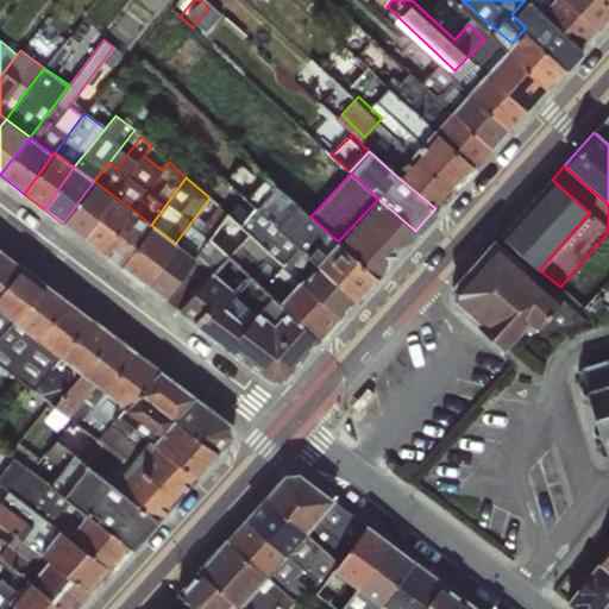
[(255,207),(272,223),(316,264),(338,242),(311,217),(267,177),(246,200),(255,207)]
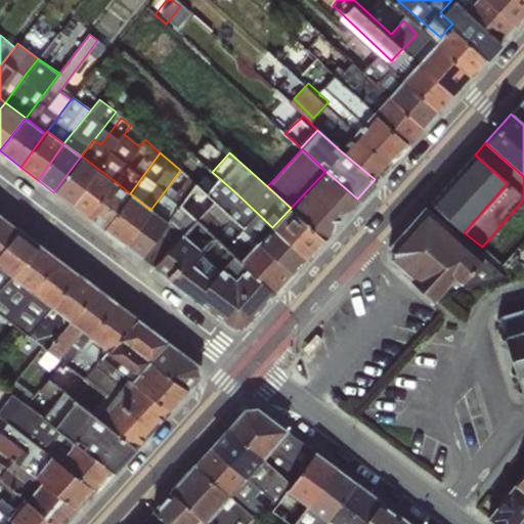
[(475,155),(473,153),(430,202),(464,232),(507,183),(475,155)]
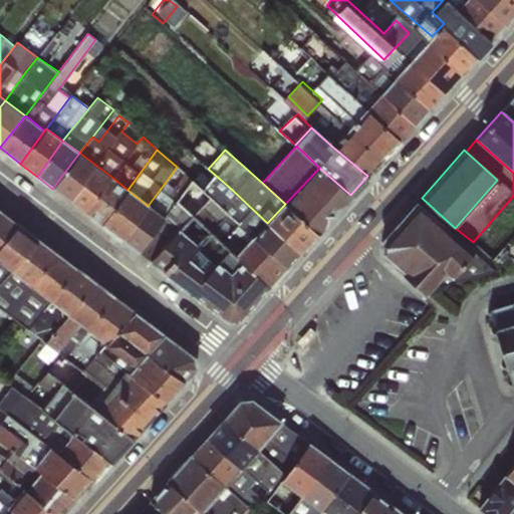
[(95,165),(79,153),(52,189),(68,201),(95,165)]
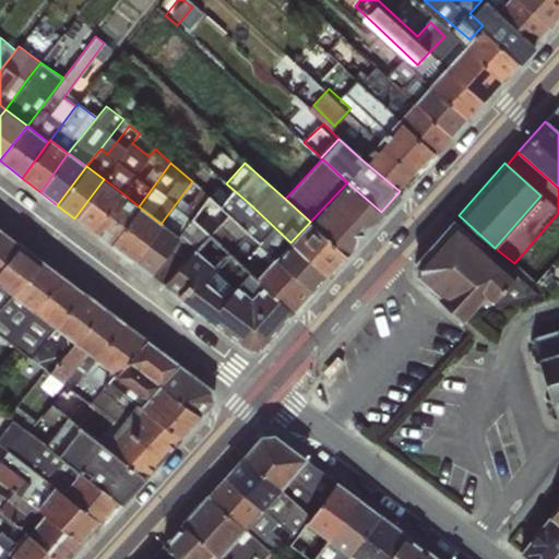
[(121,192),(104,179),(74,218),(91,232),(121,192)]
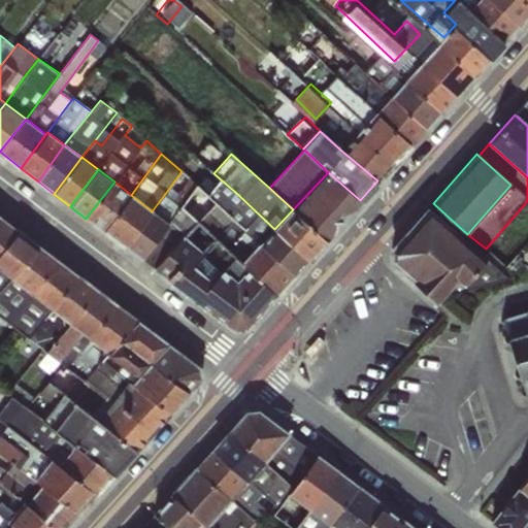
[(164,195),(180,206),(196,185),(182,171),(164,195)]
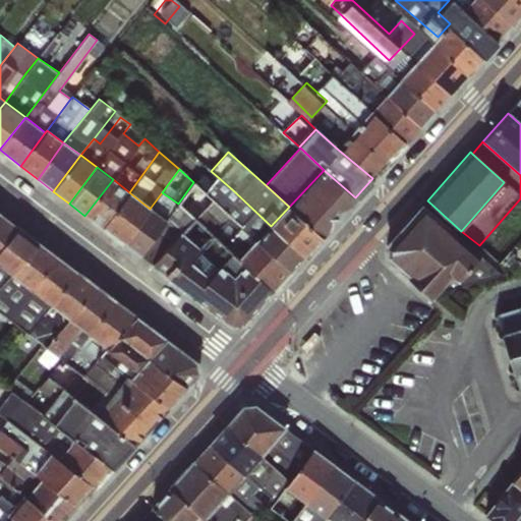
[(324,170),(289,207),(321,236),(327,230),(329,228),(329,226),(329,225),(329,223),(329,222),(328,221),(339,209),(342,208),(344,208),(345,207),(347,207),(348,206),(349,205),(355,197),(324,170)]
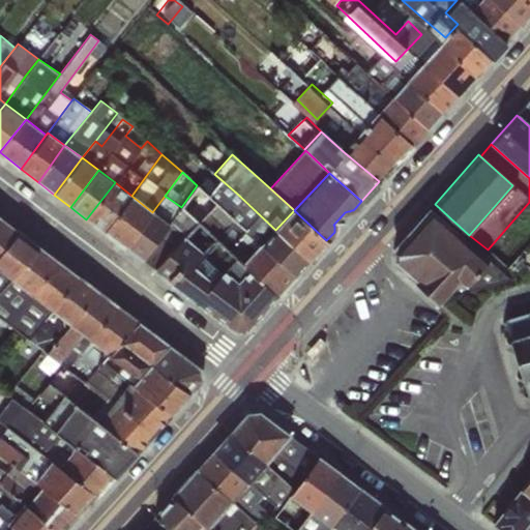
[(222,180),(208,197),(260,246),(275,230),(237,194),(222,180)]
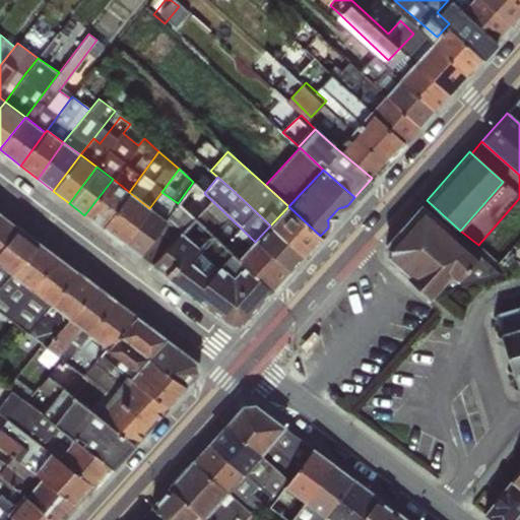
[(129,192),(113,179),(84,215),(102,228),(129,192)]
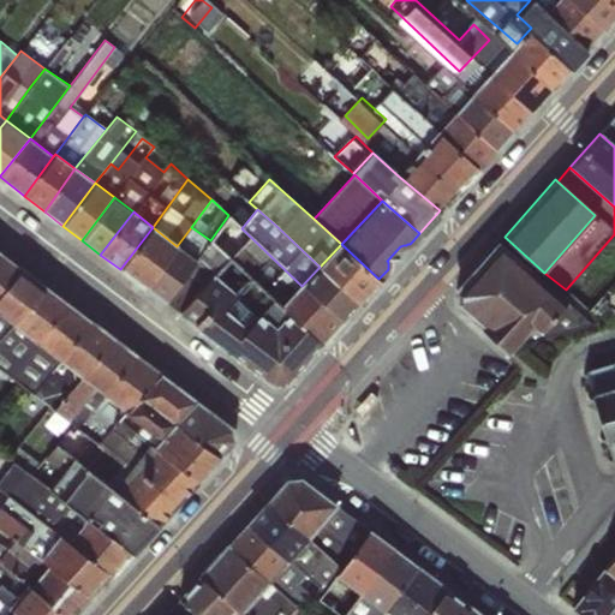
[(210,240),(196,261),(166,302),(180,312),(214,274),(215,275),(230,260),(251,280),(273,300),(281,308),(302,286),(242,228),(228,215),(210,240)]
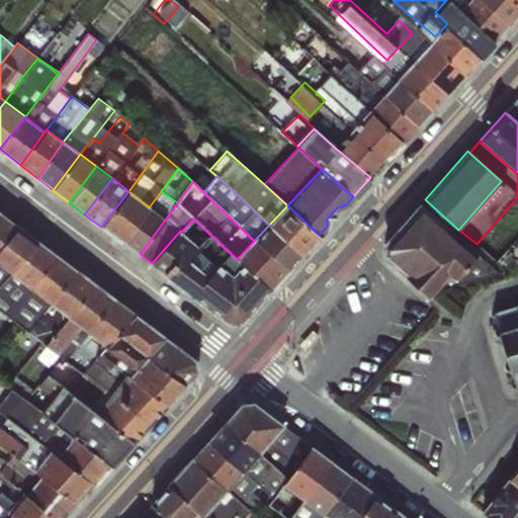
[(149,207),(128,191),(101,227),(121,242),(149,207)]
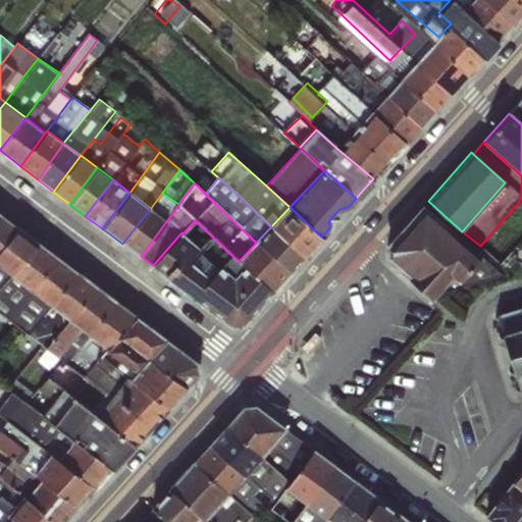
[(166,221),(178,204),(162,193),(150,209),(166,221)]
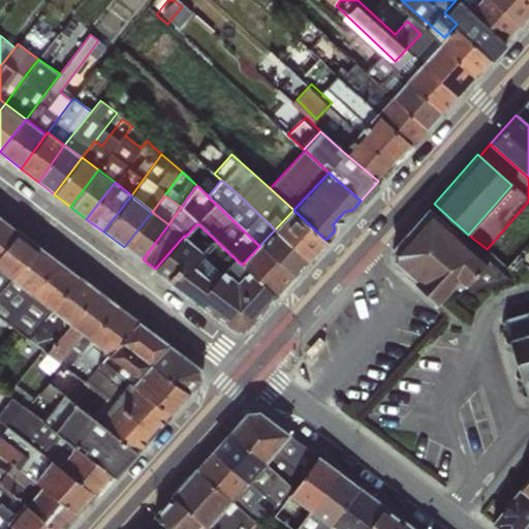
[(468,235),(434,204),(430,209),(483,255),(487,249),(468,235)]
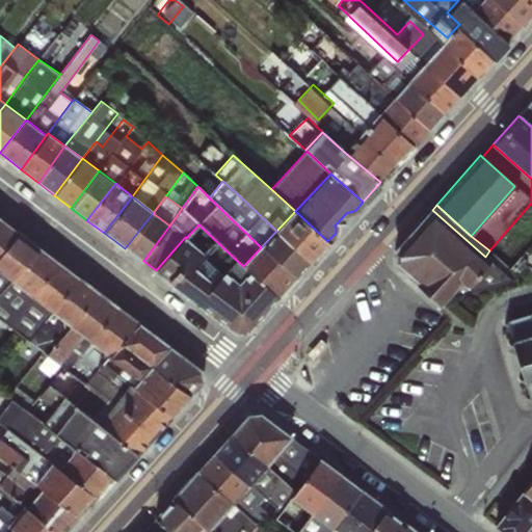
[(485,257),(432,210),(394,253),(395,266),(441,306),(459,285),(464,289),(490,261),(485,257)]
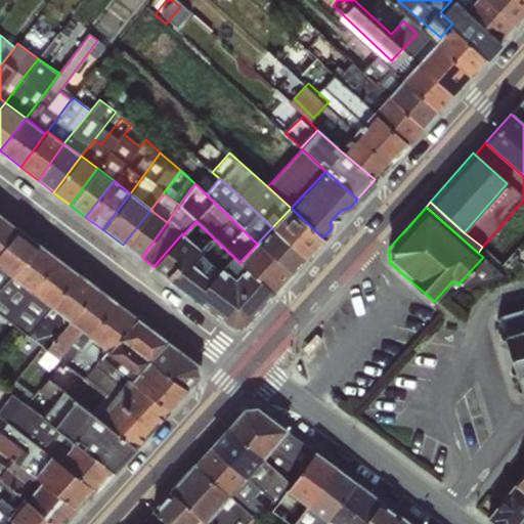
[(272,227),(305,257),(322,237),(291,208),(272,227)]
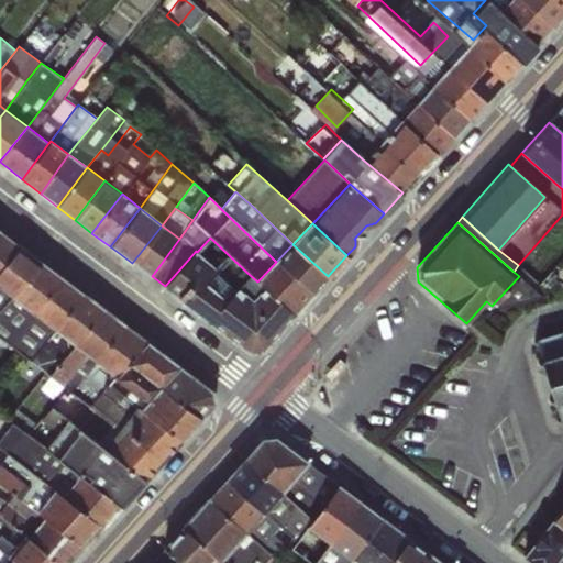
[(179,239),(162,225),(132,263),(151,278),(152,276),(179,239)]
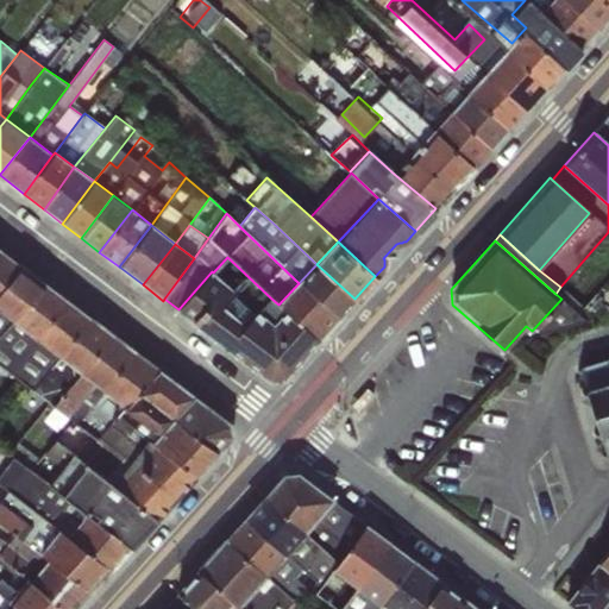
[(0,290),(20,267),(0,250),(0,290)]
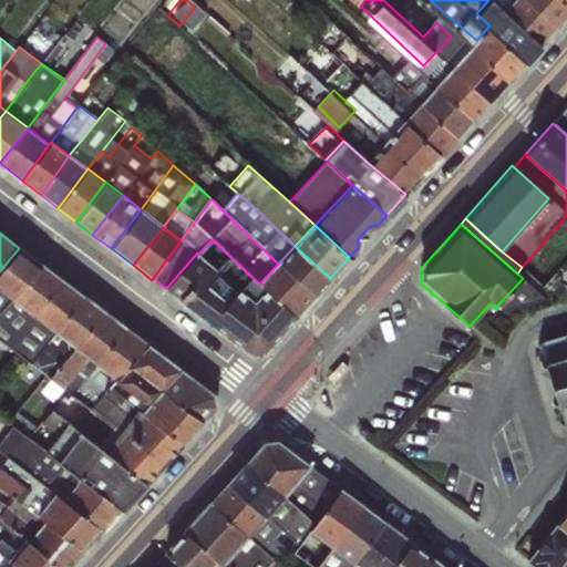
[(278,264),(316,295),(330,278),(295,246),(278,264)]
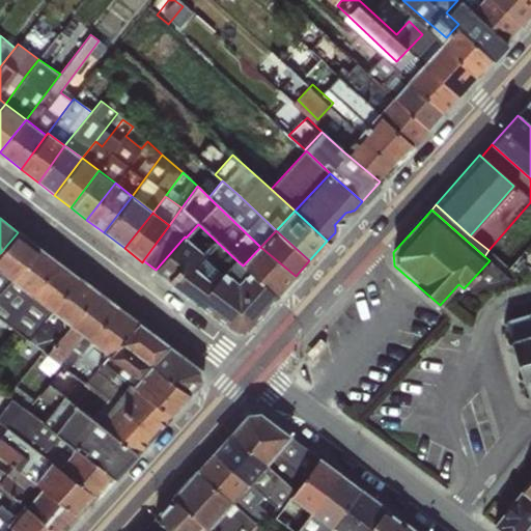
[(0,268),(14,277),(39,249),(18,232),(0,253),(0,268)]
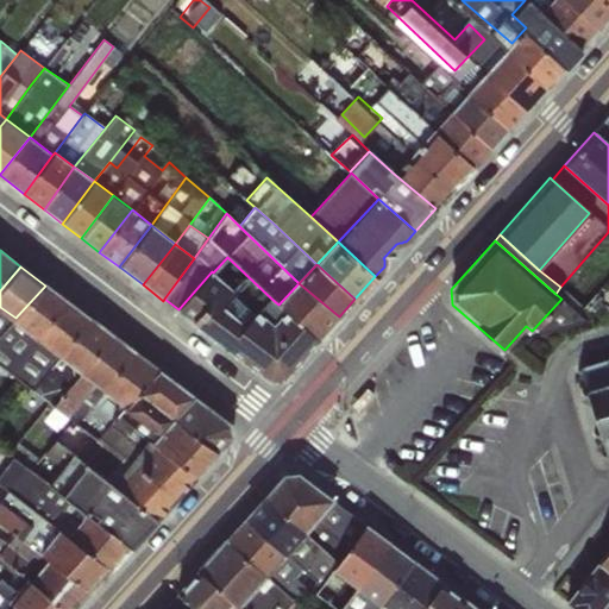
[(213,272),(212,271),(179,309),(177,311),(269,378),(284,377),(319,339),(286,311),(275,322),(258,309),(245,325),(225,306),(237,293),(213,272)]
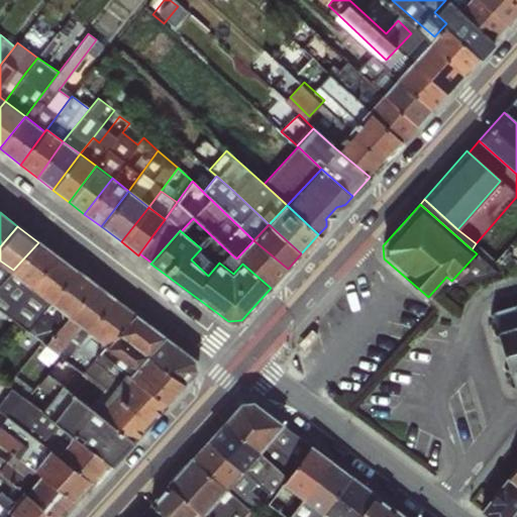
[(229,252),(211,235),(201,248),(191,260),(208,276),(219,263),(229,252)]
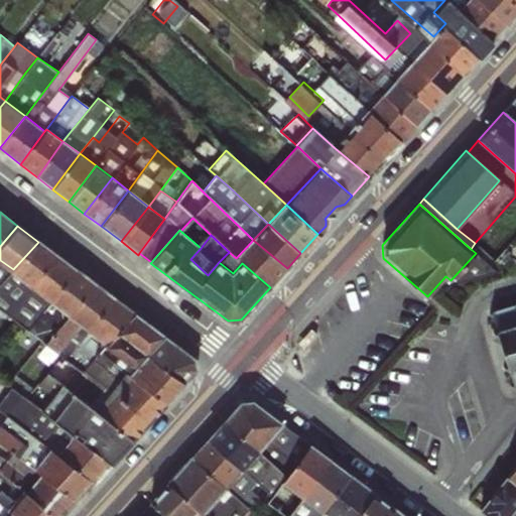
[(287,268),(253,240),(236,258),(242,263),(270,287),(287,268)]
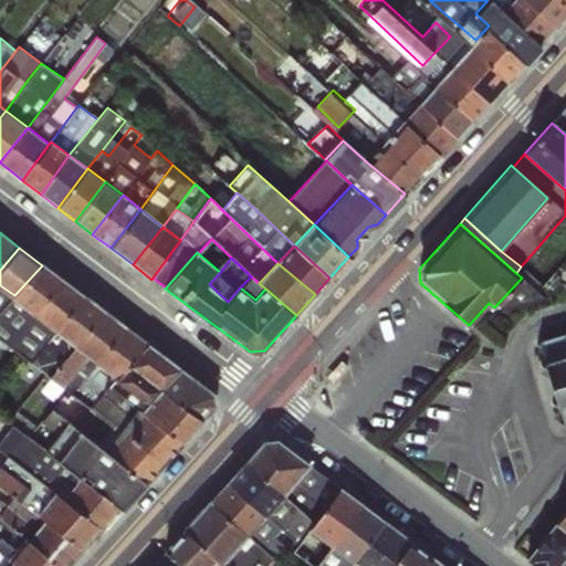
[(34,316),(63,281),(42,265),(14,295),(11,299),(34,316)]
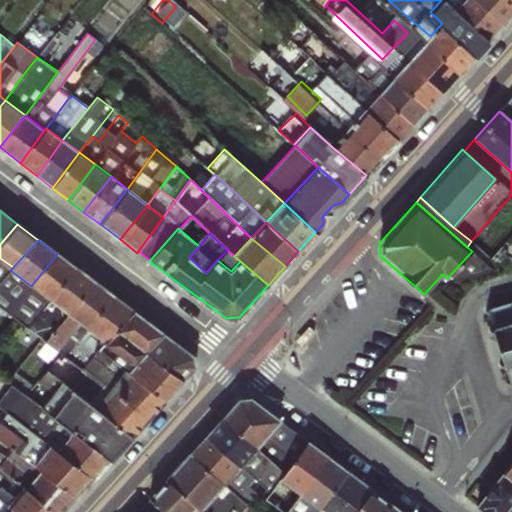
[(234,256),(227,250),(217,260),(231,271),(240,261),(234,256)]
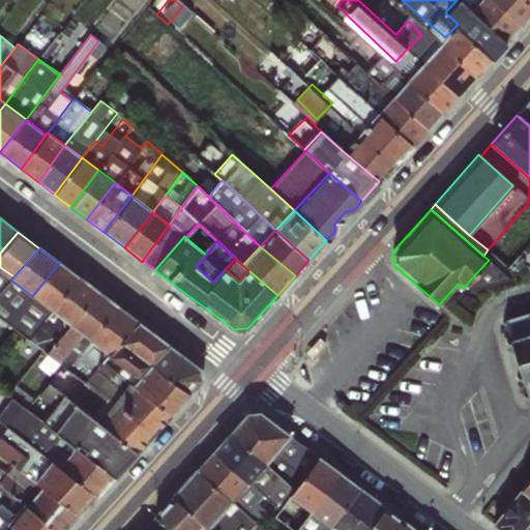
[(467,292),(509,277),(489,260),(463,288),(467,292)]
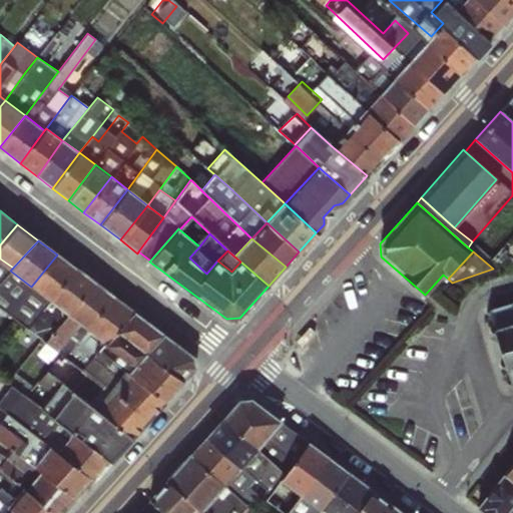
[(47,299),(76,269),(57,254),(31,287),(47,299)]
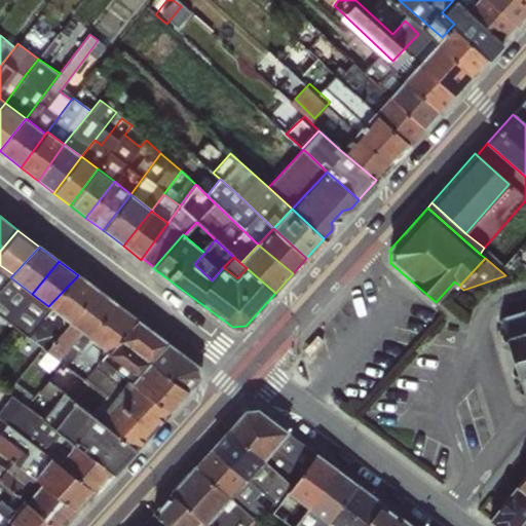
[(0,289),(10,277),(0,269),(0,289)]
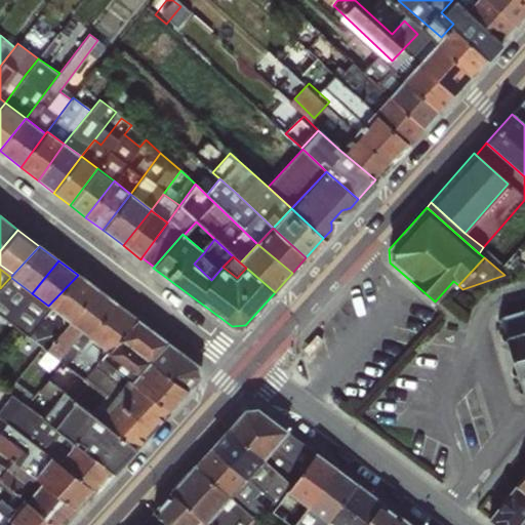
[(71,322),(96,289),(78,275),(48,306),(71,322)]
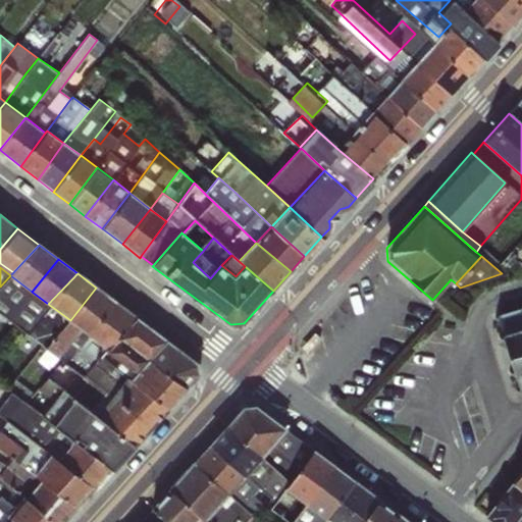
[(32,292),(10,275),(0,286),(0,313),(7,318),(32,292)]
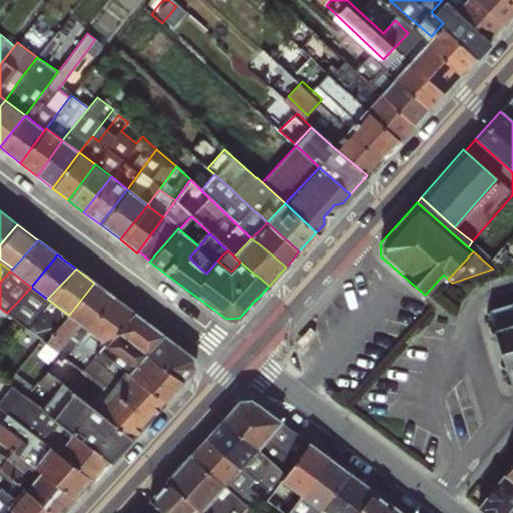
[(87,329),(112,297),(94,283),(69,315),(87,329)]
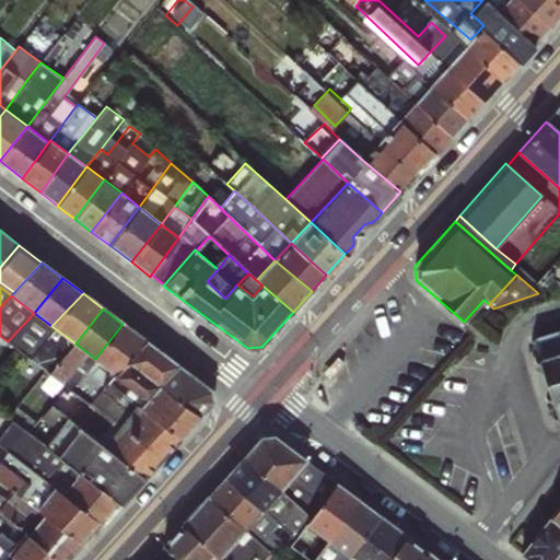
[(51,326),(34,313),(8,341),(28,357),(51,326)]
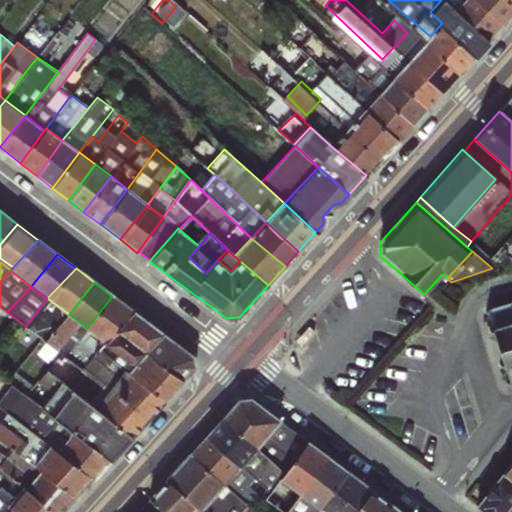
[(105,342),(134,312),(112,296),(87,328),(105,342)]
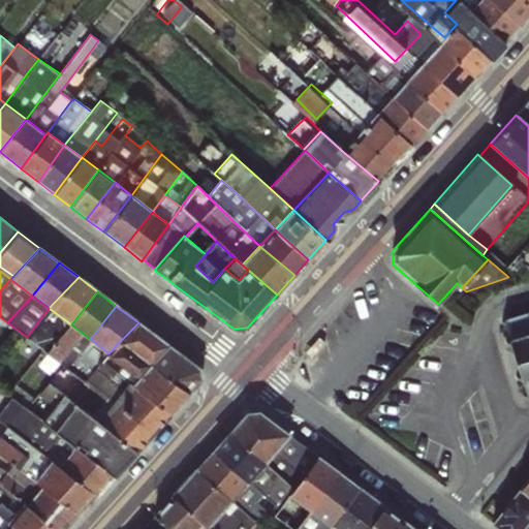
[(49,308),(27,337),(45,351),(71,324),(49,308)]
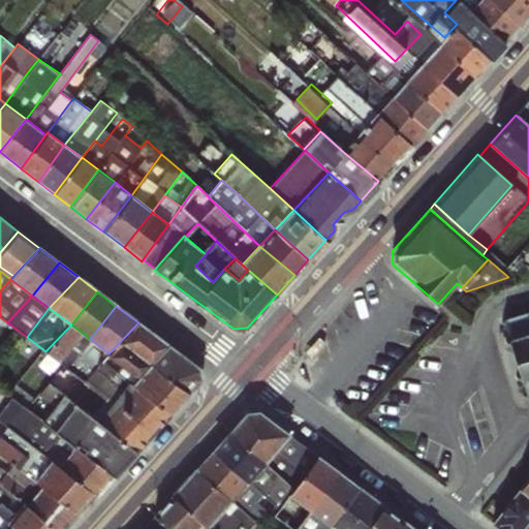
[(528,399),(528,310),(503,318),(528,400),(528,399)]
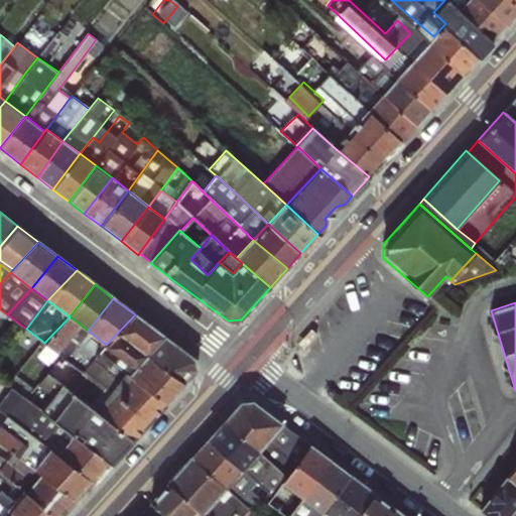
[(146,355),(163,337),(135,314),(106,345),(106,347),(133,368),(146,355)]
